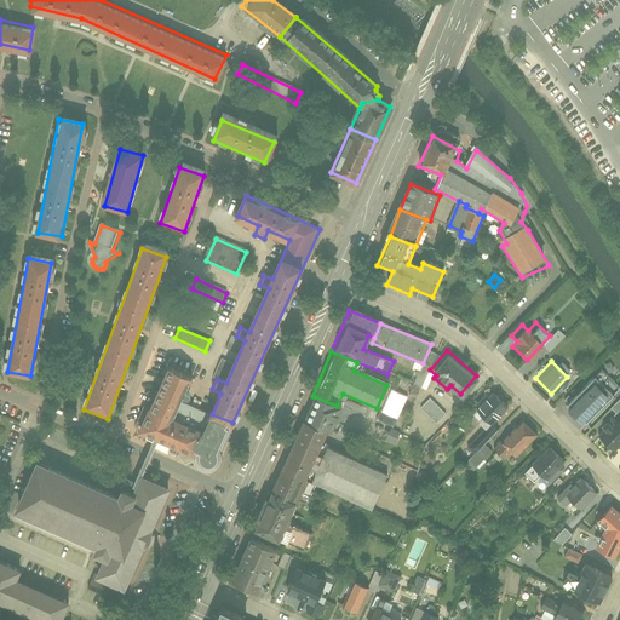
[(216,454),(233,423),(212,414),(182,401),(194,373),(167,362),(138,431),(199,458),(199,460),(200,464),(202,465),(204,466),(207,468),(211,466),(213,465),(214,463),(216,460),(216,457),(216,454)]
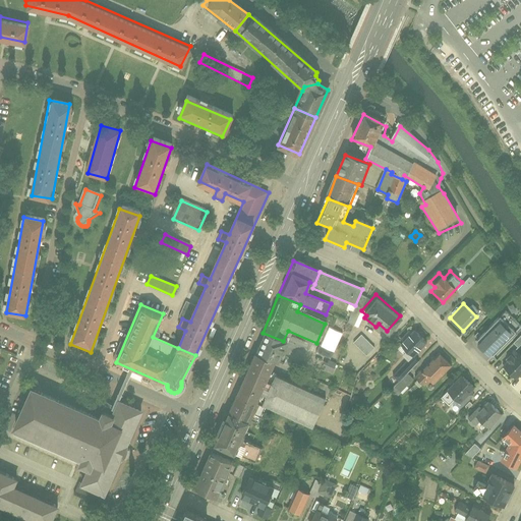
[(499,312),(475,337),(490,352),(514,327),(499,312)]
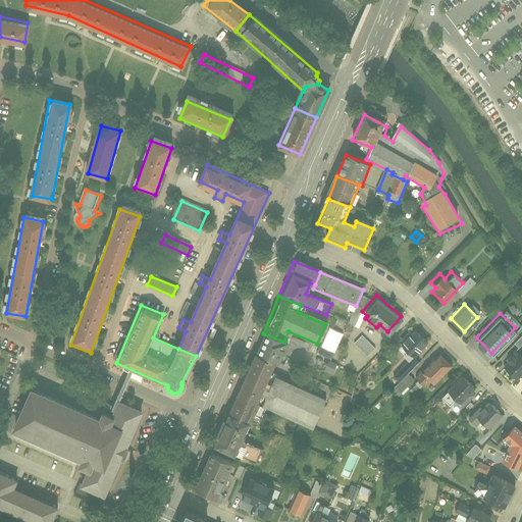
[(329,327),(321,347),(335,353),(344,333),(329,327)]
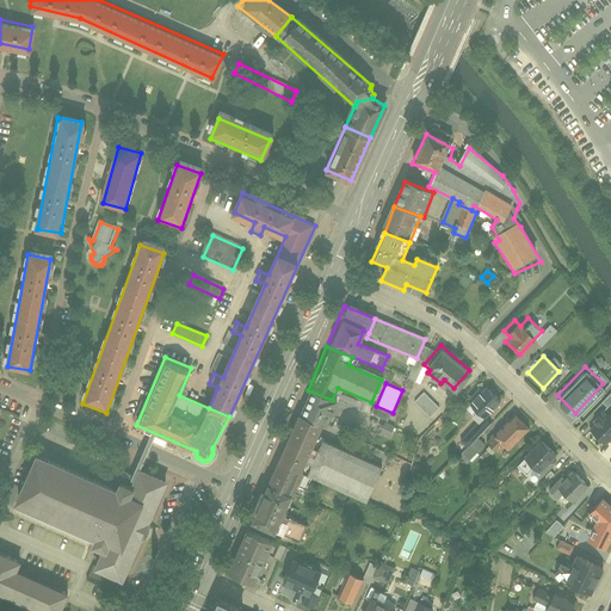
[(500,400),(483,384),(466,402),(481,417),(462,437),(469,443),(497,414),(491,409),(500,400)]
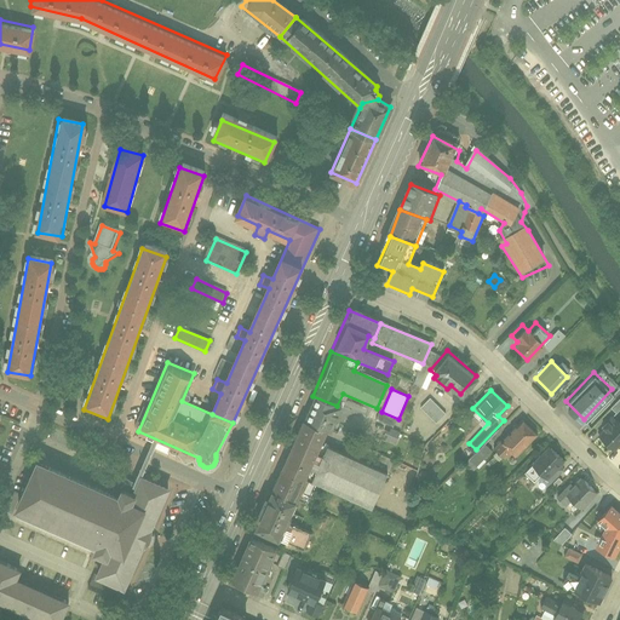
[(313,396),(300,422),(326,434),(337,406),(313,396)]
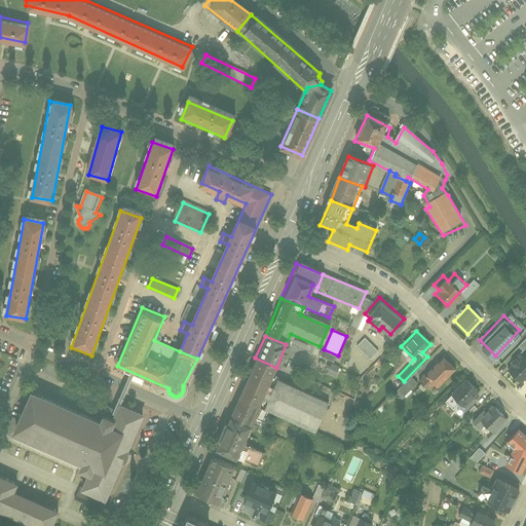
[(525,336),(517,345),(522,350),(525,346),(525,336)]
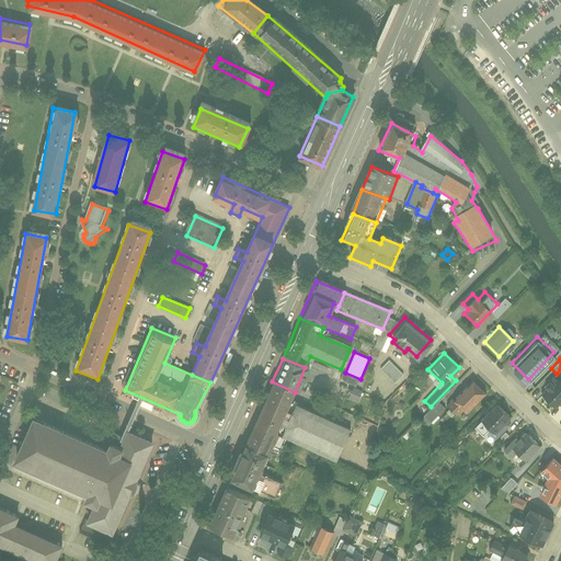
[(403,376),(390,363),(382,369),(396,384),(403,376)]
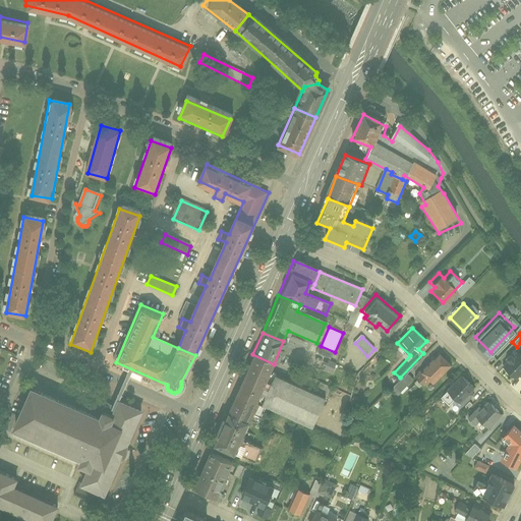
[(520,353),(513,345),(500,358),(512,370),(520,360),(520,353)]
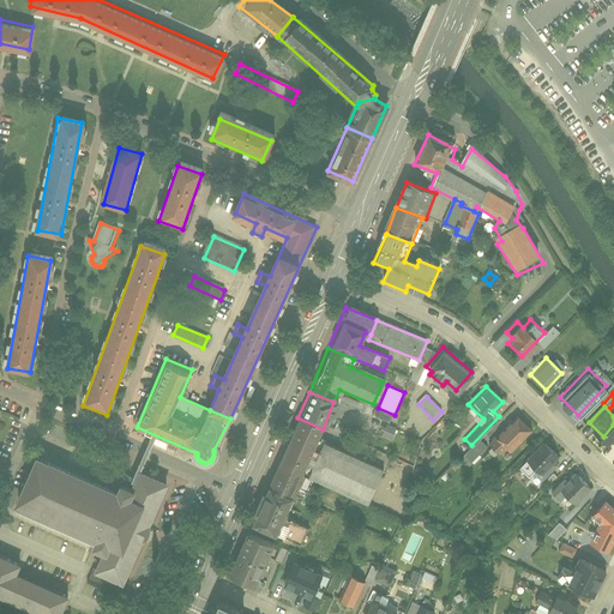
[(533,428),(516,413),(489,441),(497,447),(501,441),(511,450),(533,428)]
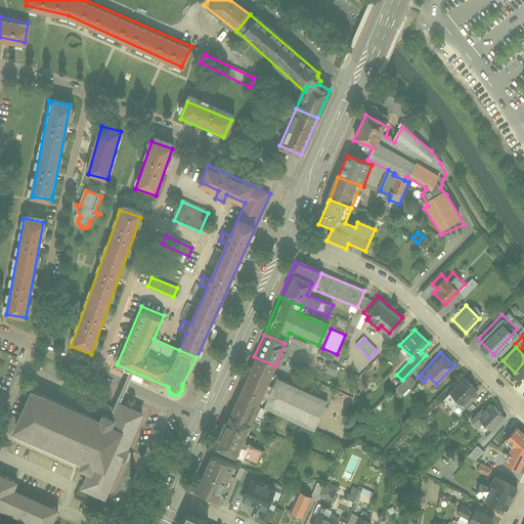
[(254,356),(227,412),(251,423),(253,417),(260,421),(266,407),(312,428),(325,398),(271,375),(275,366),(254,356)]
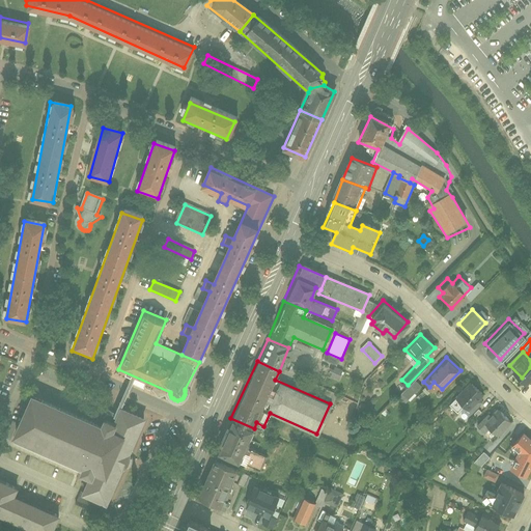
[(339,380),(343,370),(336,367),(334,371),(332,370),(331,372),(333,373),(332,376),(339,380)]
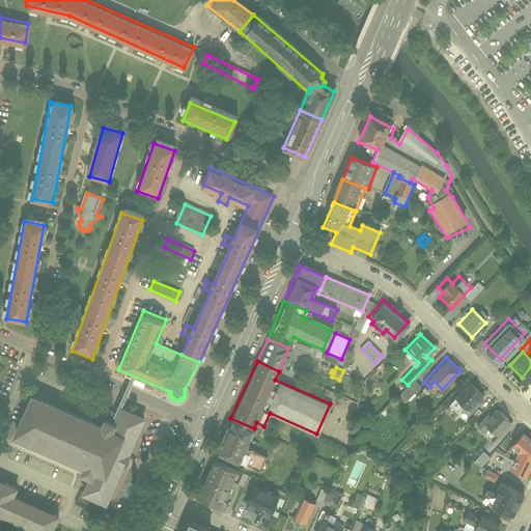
[(482,392),(470,380),(456,394),(472,410),(482,398),(479,395),(482,392)]
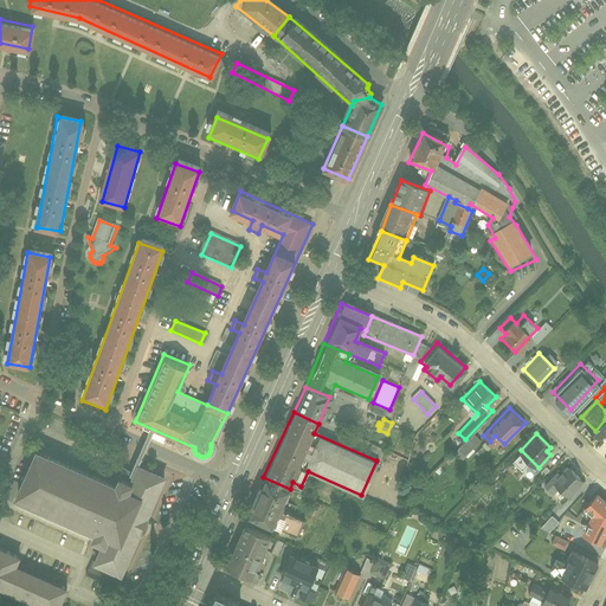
[(12,497),(92,533),(89,540),(100,545),(92,560),(121,574),(167,474),(135,459),(127,478),(116,474),(113,482),(34,447),(12,497)]
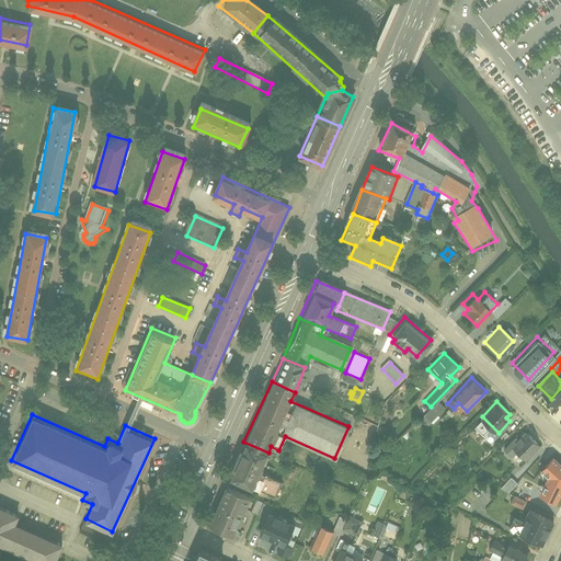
[(539,444),(525,431),(518,438),(515,435),(504,447),(511,453),(516,447),(526,457),(539,444)]
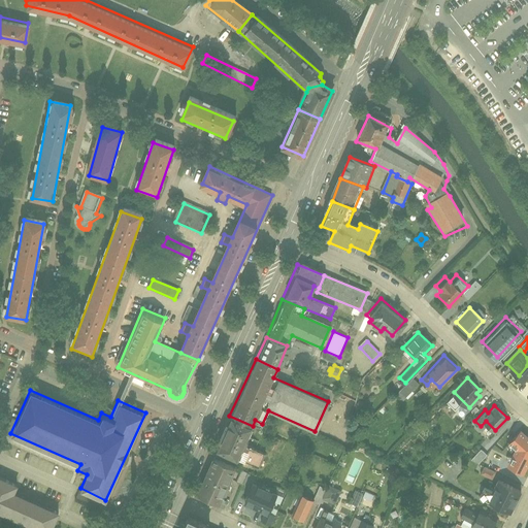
[(229,416),(215,448),(237,458),(237,457),(258,466),(263,454),(243,446),(253,426),(229,416)]
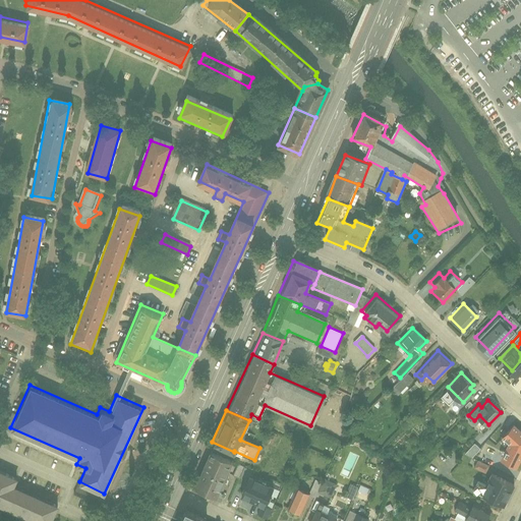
[(498,461),(518,467),(520,456),(520,429),(505,425),(500,442),(504,444),(498,461)]
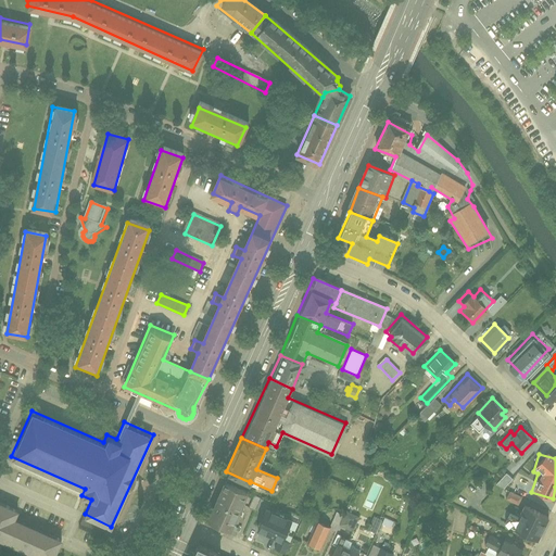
[(506,490),(514,477),(505,471),(497,483),(506,490)]
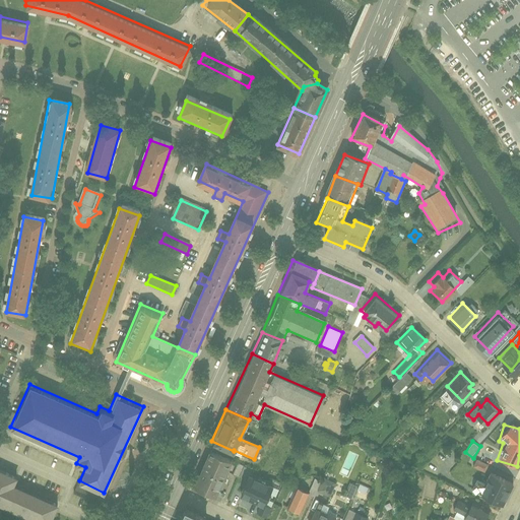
[(208,449),(192,485),(214,496),(231,459),(208,449)]
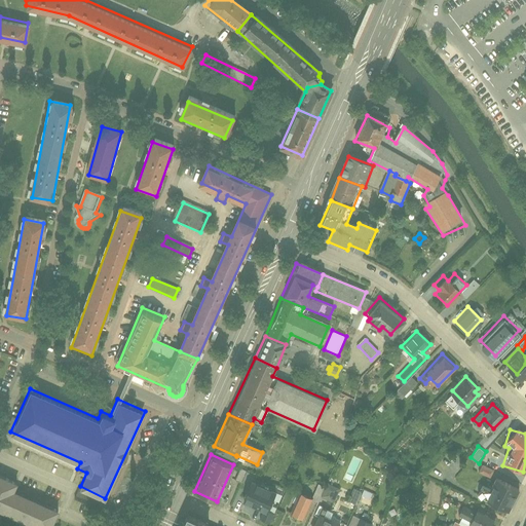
[(479,472),(489,476),(493,470),(482,464),(479,472)]
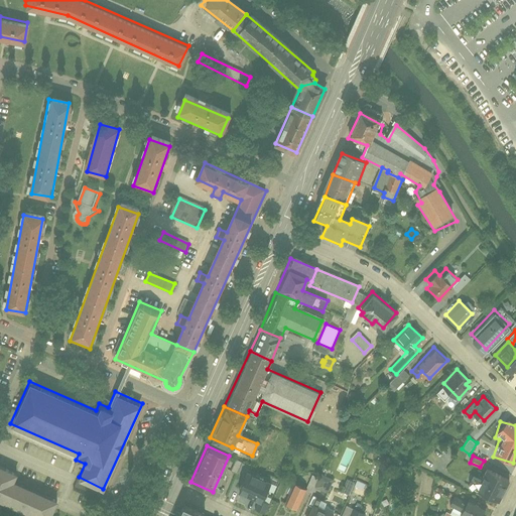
[(237,459),(232,469),(248,477),(253,467),(237,459)]
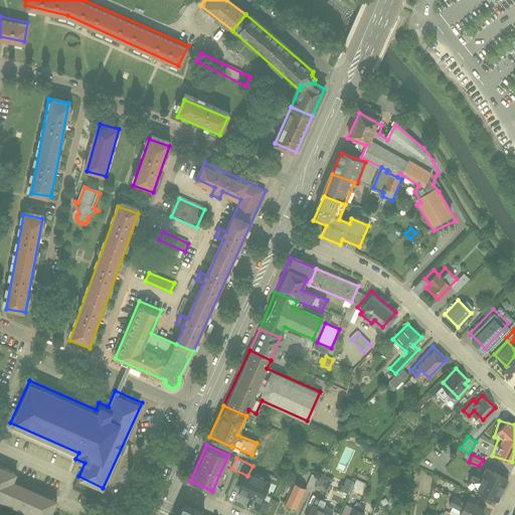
[(31,514),(50,514),(59,498),(15,479),(17,475),(0,467),(0,498),(8,502),(7,504),(31,514)]
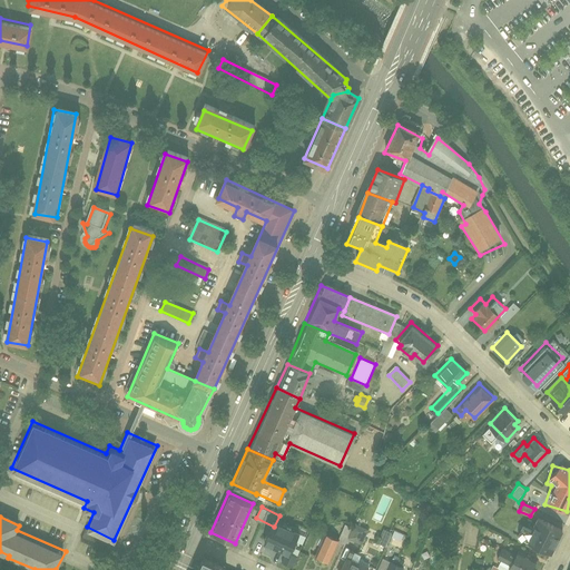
[(538,517),(526,540),(550,552),(562,530),(538,517)]
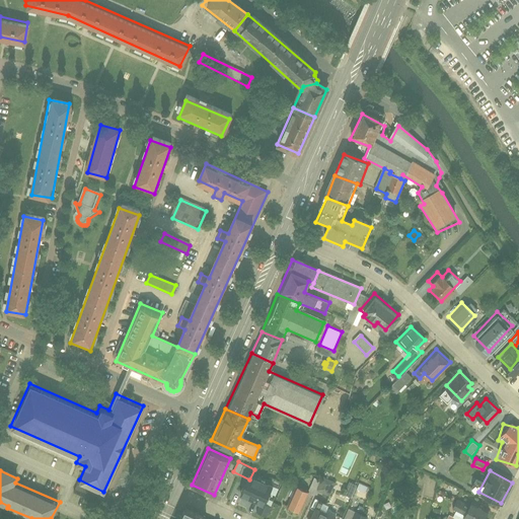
[(320,480),(316,490),(330,495),(336,482),(322,475),(320,480)]
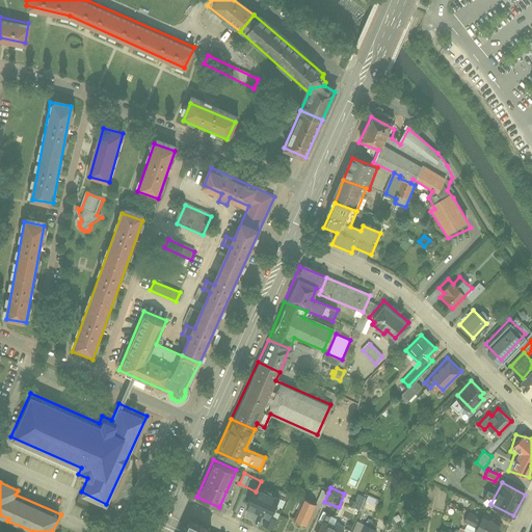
[(317,503),(317,504),(322,507),(324,502),(328,493),(322,489),(317,503)]
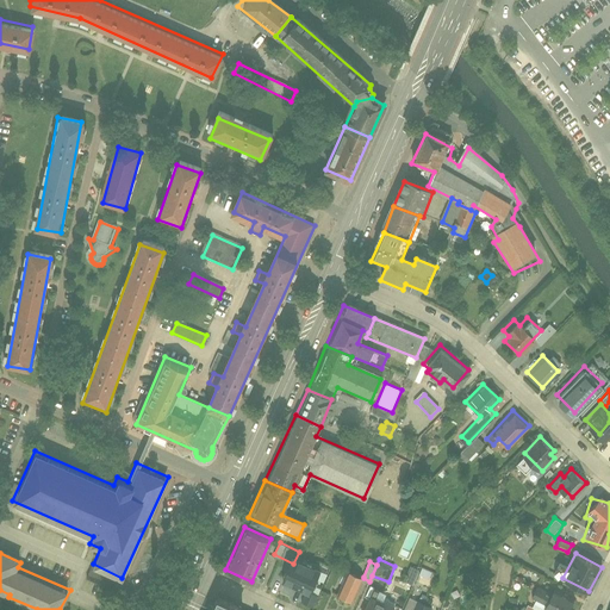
[(303,565),(293,586),(311,593),(321,573),(303,565)]
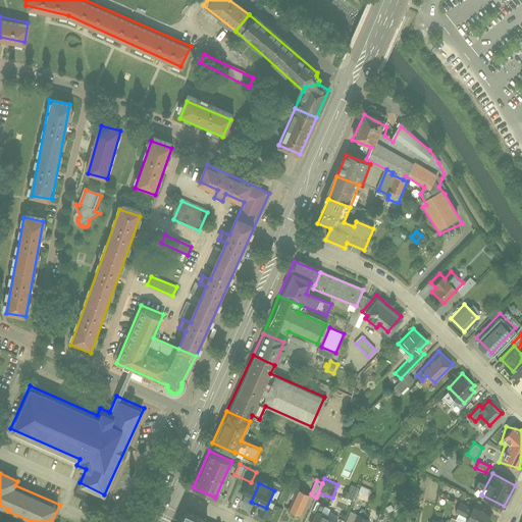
[(347,488),(344,496),(353,500),(359,486),(352,483),(350,489),(347,488)]
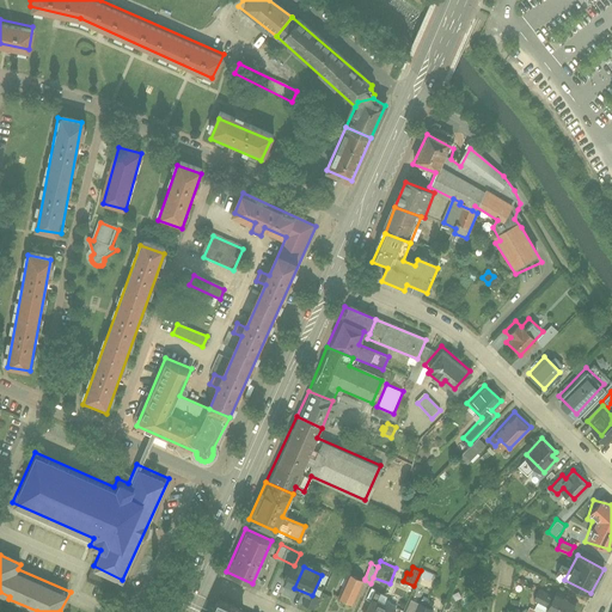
[(350,573),(340,597),(355,603),(365,580),(365,579),(350,573)]
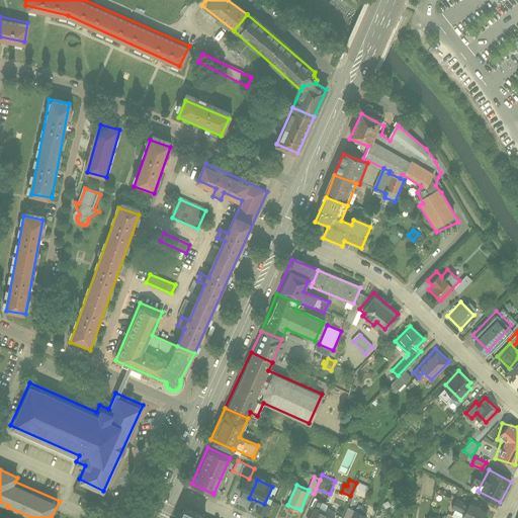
[(463,513),(461,516),(466,517),(480,517),(486,508),(469,500),(467,504),(455,498),(451,507),(463,513)]
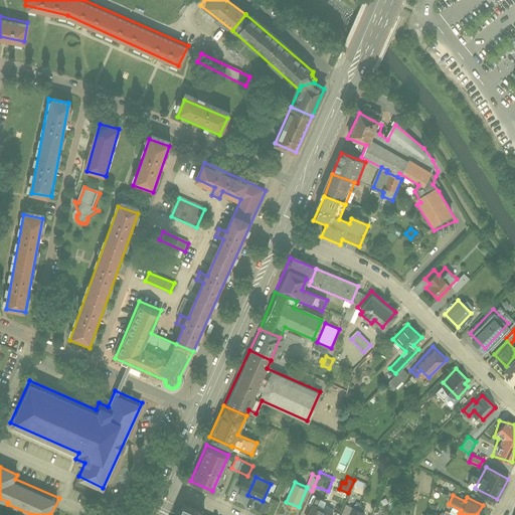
[(309,511),(306,514),(331,514),(334,511),(312,502),(309,511)]
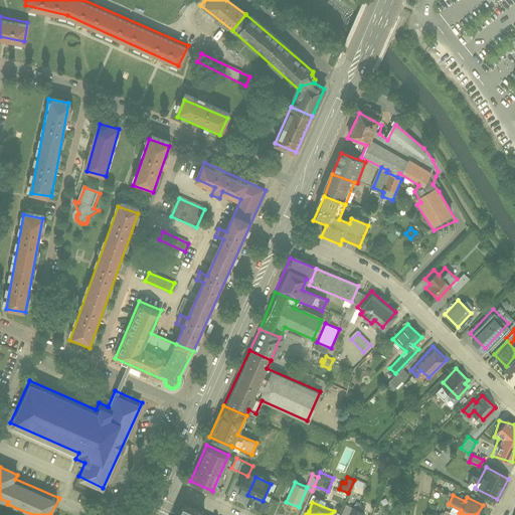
[(361,514),(363,511),(352,506),(347,514),(361,514)]
